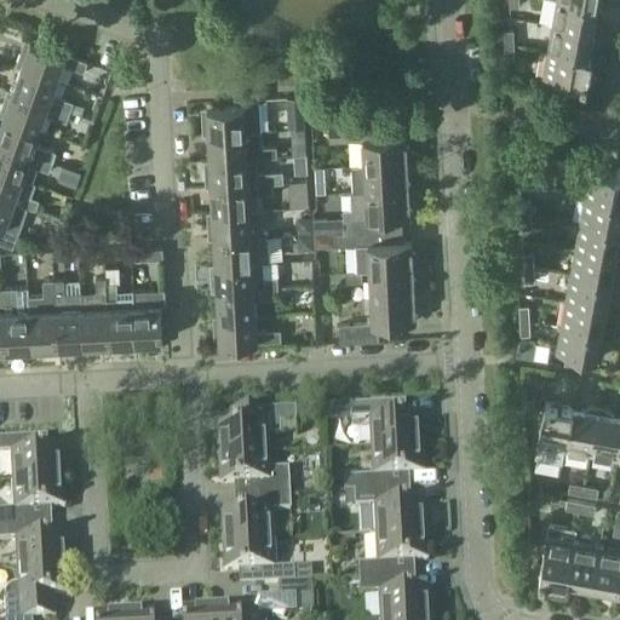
[(593,32),(598,6),(564,0),(557,0),(554,24),(593,32)]
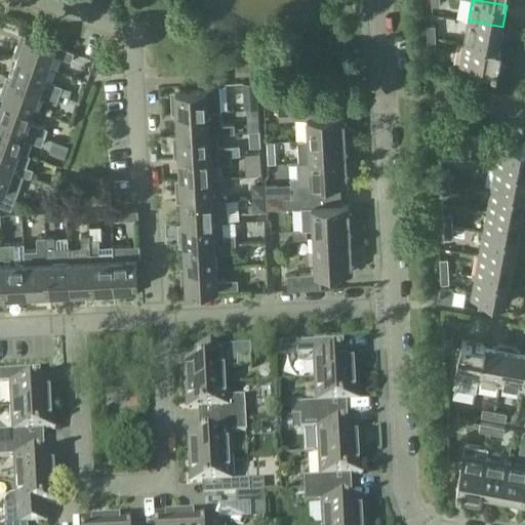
[(498,48),(502,27),(469,21),(465,42),(498,48)]
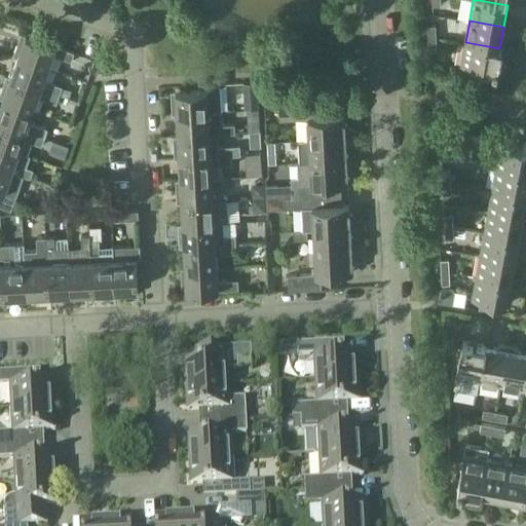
[(19,58),(48,68),(52,54),(71,62),(74,53),(21,34),(13,55),(19,58)]
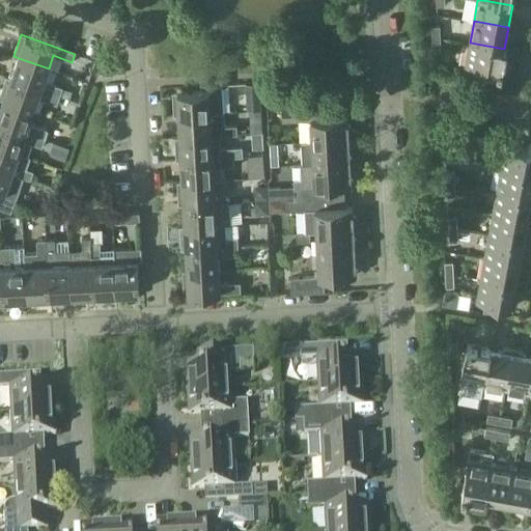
[(506,50),(504,49),(470,43),(466,66),(502,73),(506,50)]
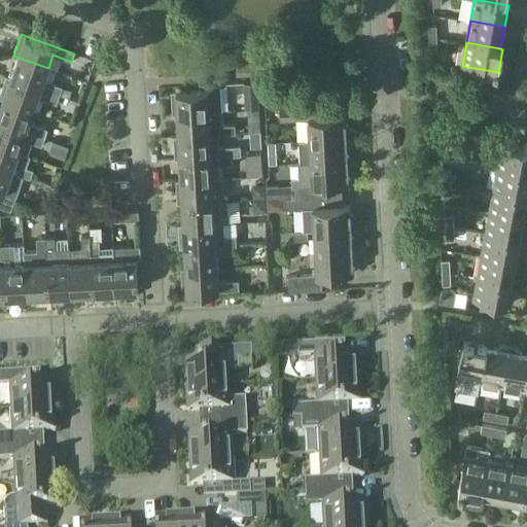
[(43,81),(48,68),(19,58),(10,78),(59,96),(61,88),(43,81)]
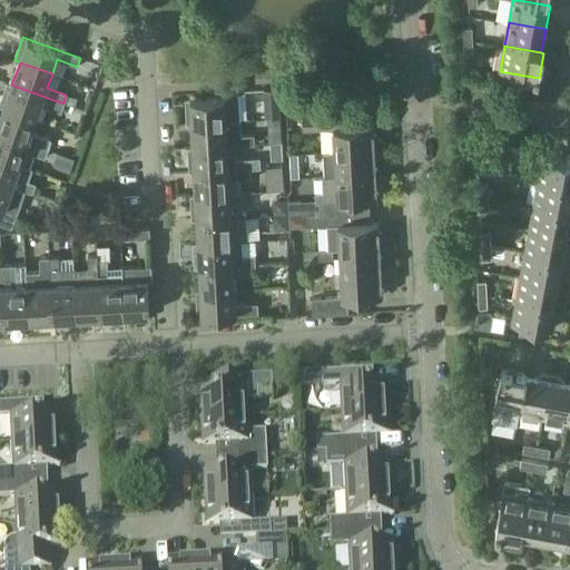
[(64,104),(11,85),(7,84),(0,101),(0,106),(3,108),(36,119),(41,105),(60,111),(64,104)]
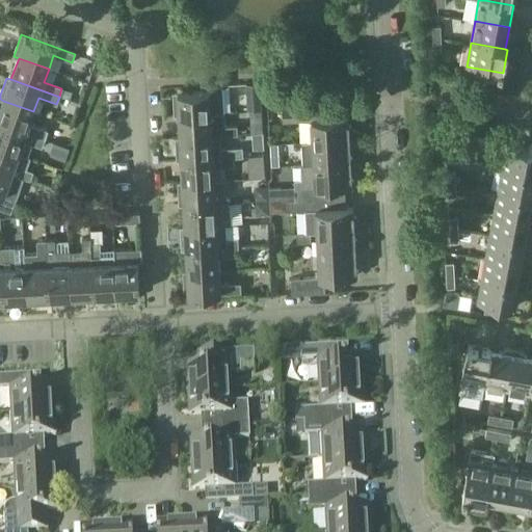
[(260,83),(246,84),(247,109),(262,108),(260,83)]
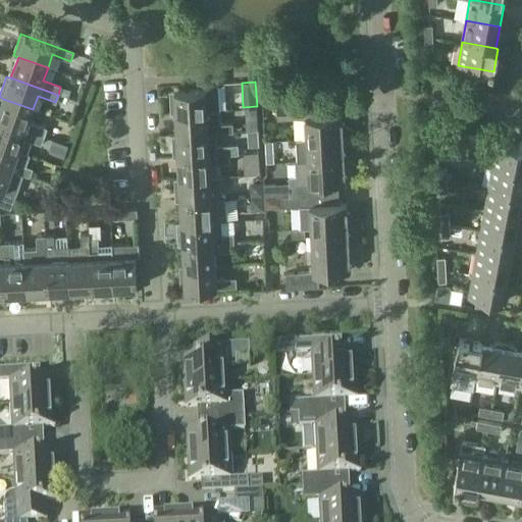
[(170,113),(175,113),(219,111),(218,84),(205,85),(205,89),(169,91),(170,113)]
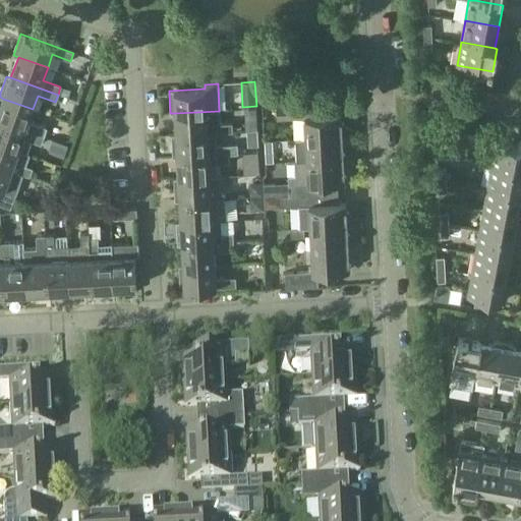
[(29,122),(33,109),(3,99),(0,107),(0,120),(43,135),(46,127),(29,122)]
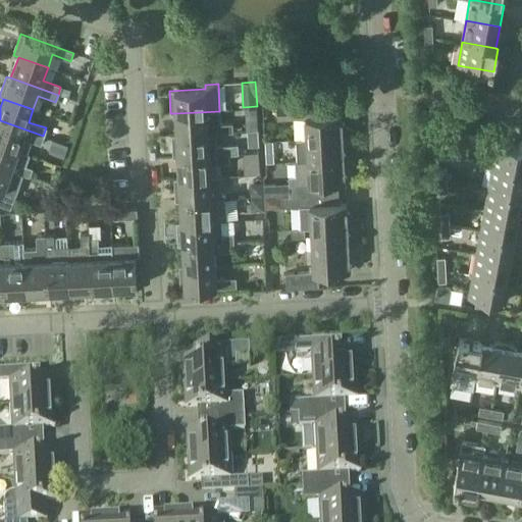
[(306,117),(307,140),(344,138),(343,115),(316,116),(315,99),(276,101),(277,119),(306,117)]
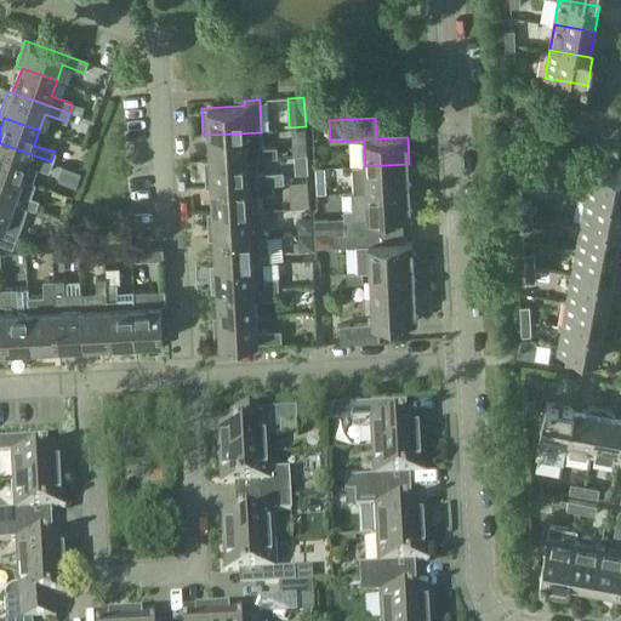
[(209,135),(210,160),(256,158),(275,158),(275,146),(262,147),(261,132),(209,135)]
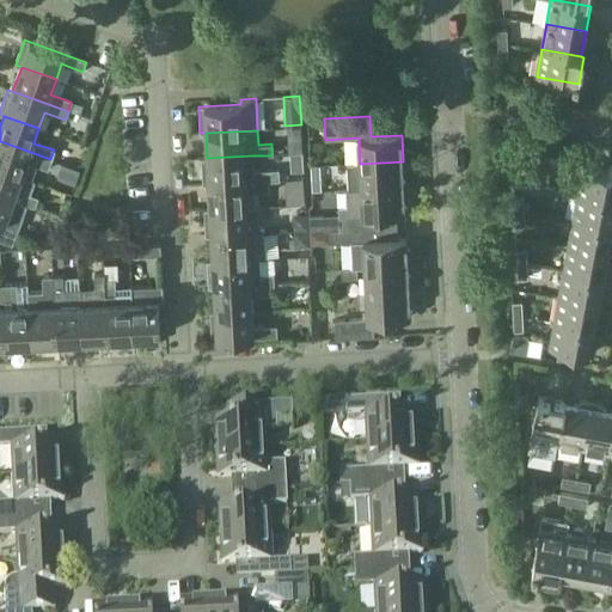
[(50,159),(0,141),(0,169),(30,179),(35,166),(46,170),(50,159)]
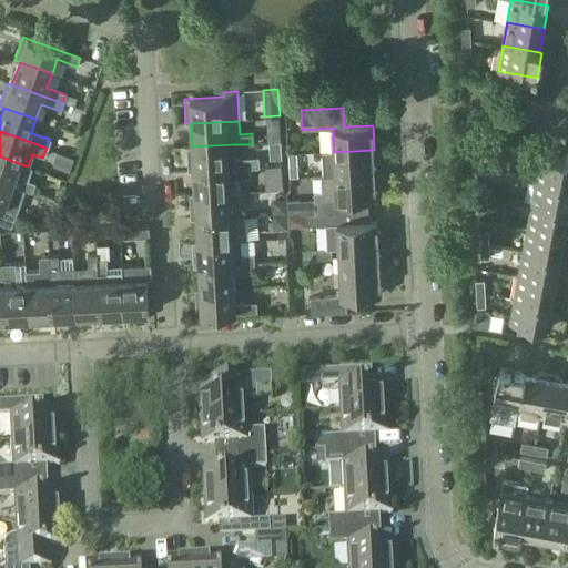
[(270,143),(271,160),(282,160),(281,143),(270,143)]
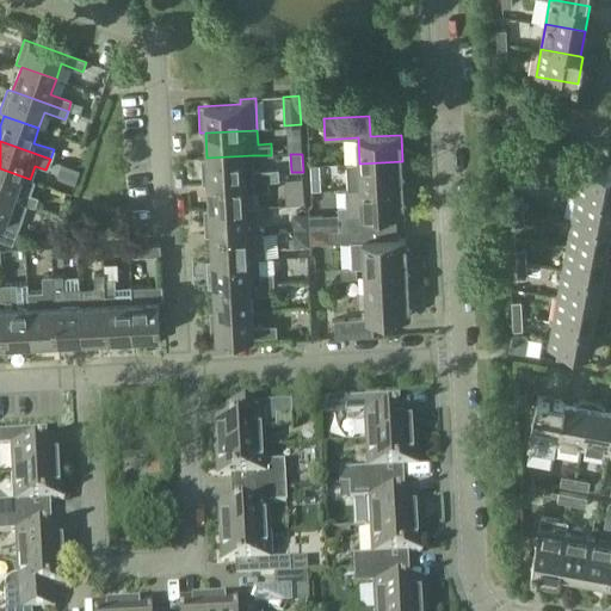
[(267,180),(277,180),(277,170),(253,171),(252,155),(207,158),(202,159),(203,184),(209,184),(267,180)]
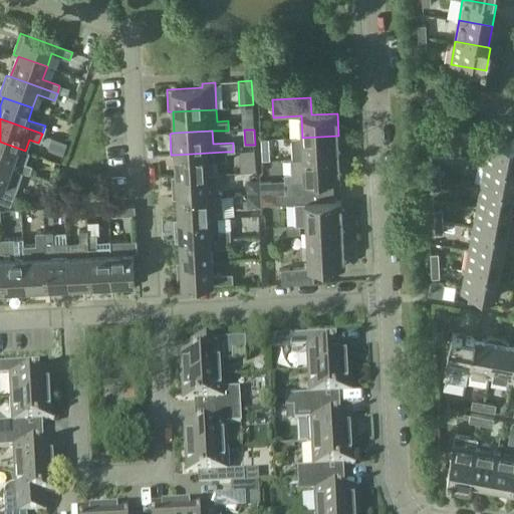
[(292,138),(293,160),(339,157),(338,136),(302,138),(292,138)]
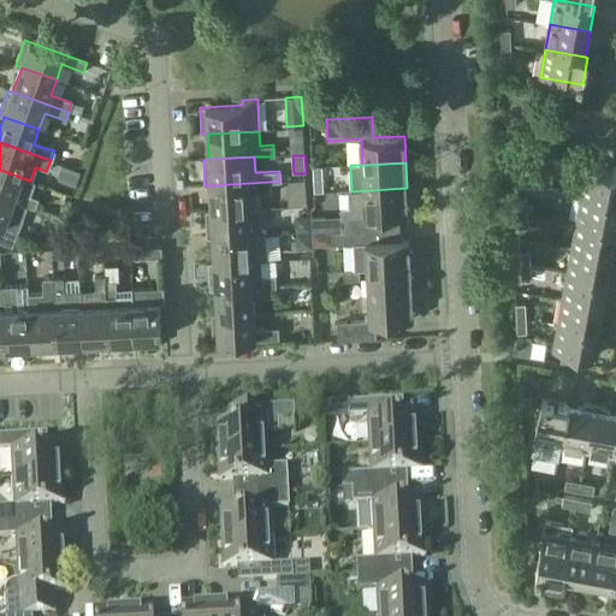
[(321,167),(313,167),(313,178),(323,178),(321,167)]
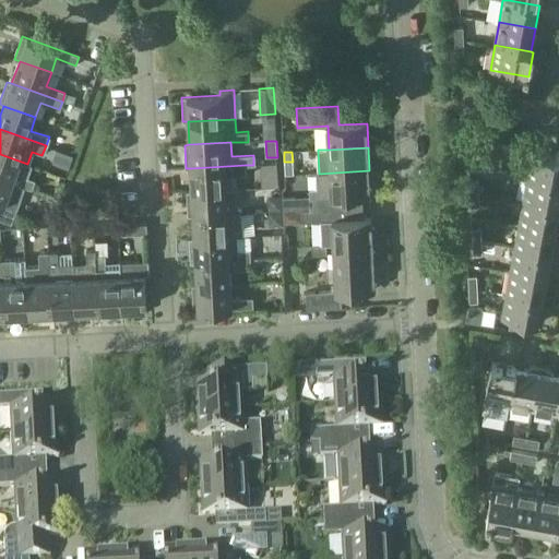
[(31,165),(27,164),(0,154),(0,179),(12,183),(19,185),(22,186),(31,189),(34,180),(25,178),(31,165)]
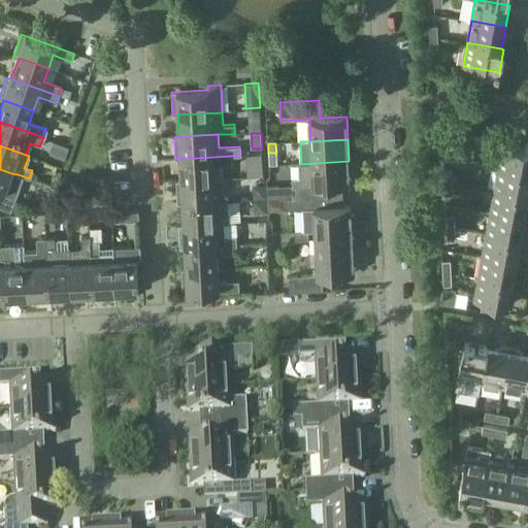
[(498,168),(527,173),(527,150),(502,145),(498,168)]
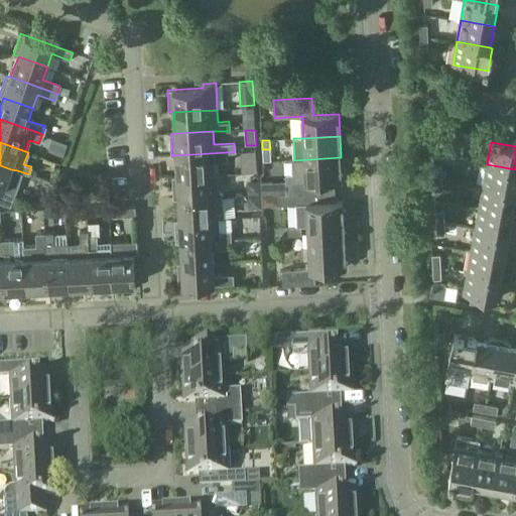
[(431,156),(440,156),(439,144),(430,145),(431,156)]
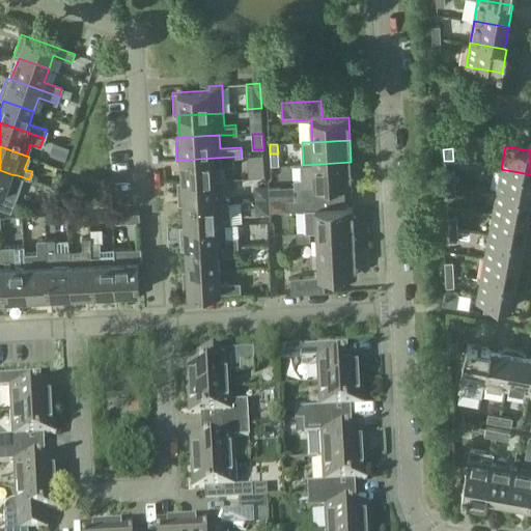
[(183,183),(215,180),(214,167),(232,166),(232,157),(182,160),(183,183)]
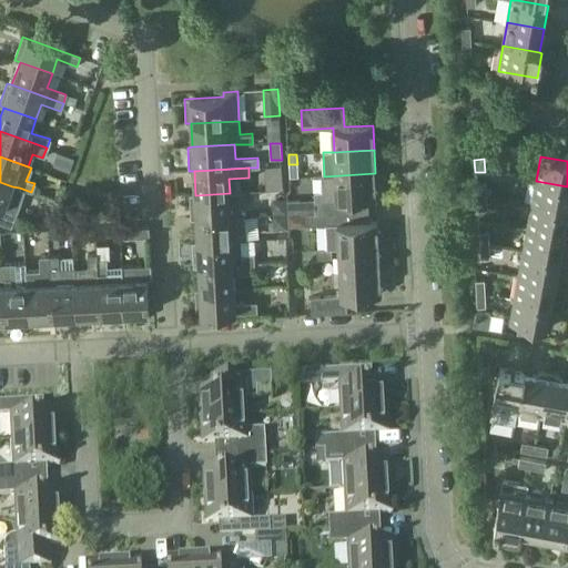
[(281,168),(266,169),(267,191),(283,190),(281,168)]
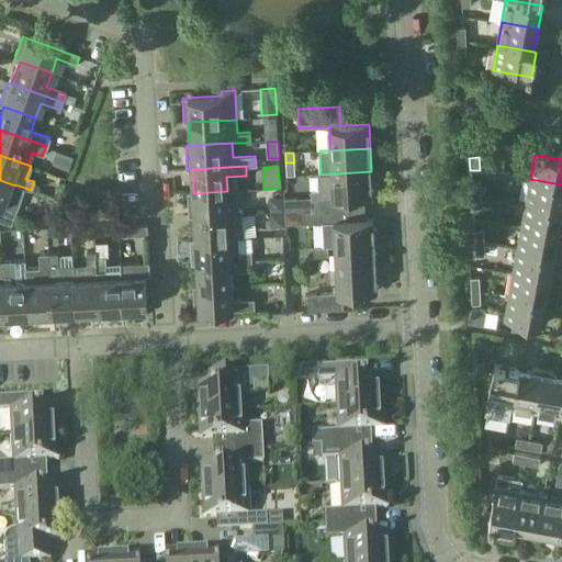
[(312,211),(362,209),(361,197),(372,197),(371,171),(321,175),(318,175),(318,192),(311,192),(312,211)]
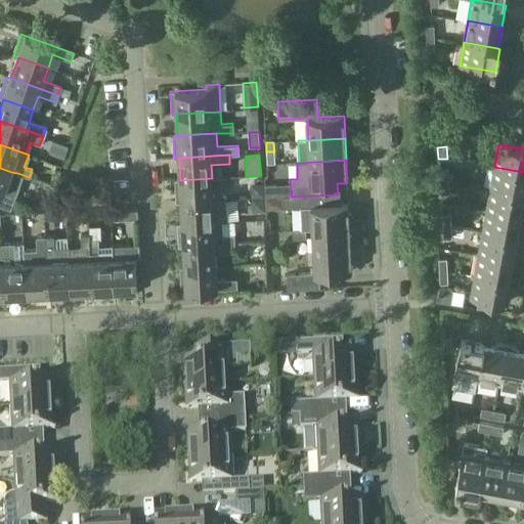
[(523,194),(523,172),(494,167),(490,188),(523,194)]
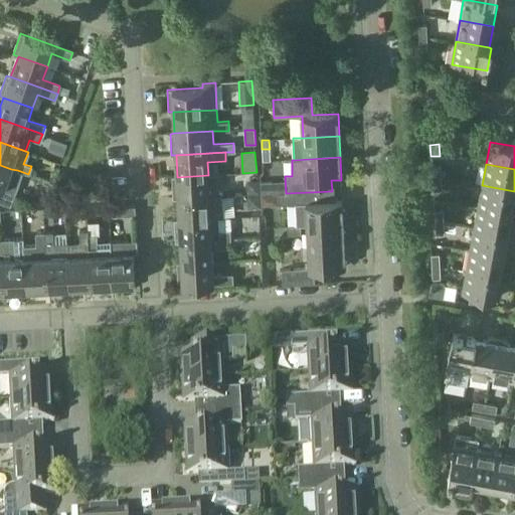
[(11,169),(0,165),(0,202),(8,205),(20,171),(17,170),(11,169)]
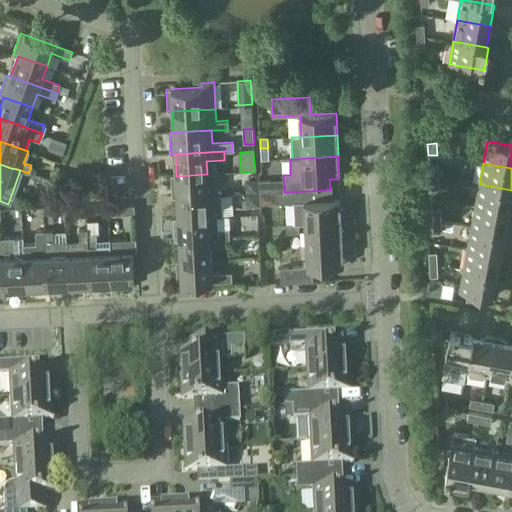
[(429,177),(437,176),(437,165),(429,166),(429,177)]
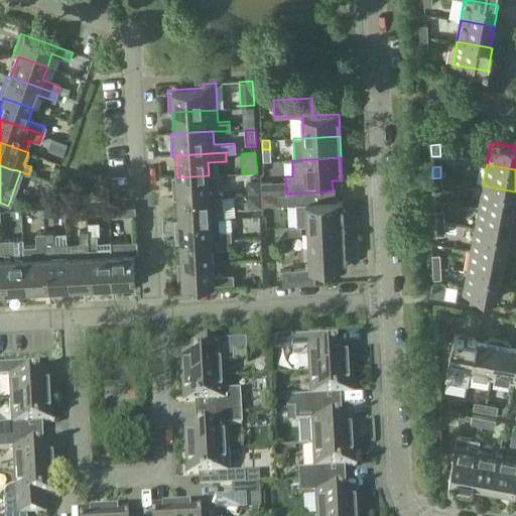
[(173,200),(178,199),(220,197),(219,174),(209,175),(177,177),(172,177),(173,200)]
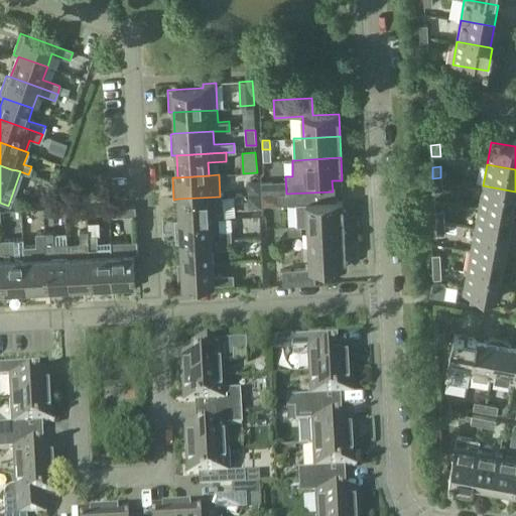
[(440,177),(432,178),(433,191),(441,190),(440,177)]
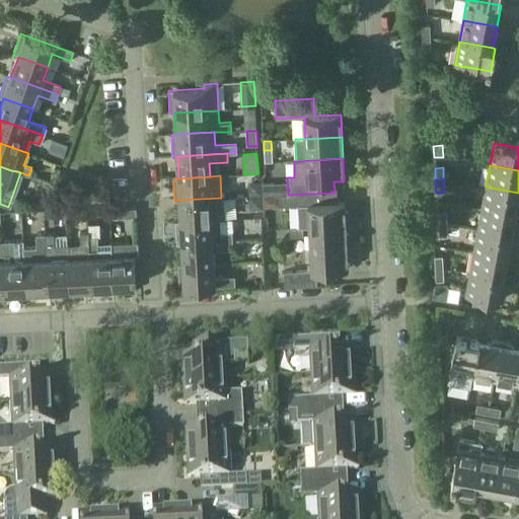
[(262,181),(248,182),(249,196),(263,195),(262,181)]
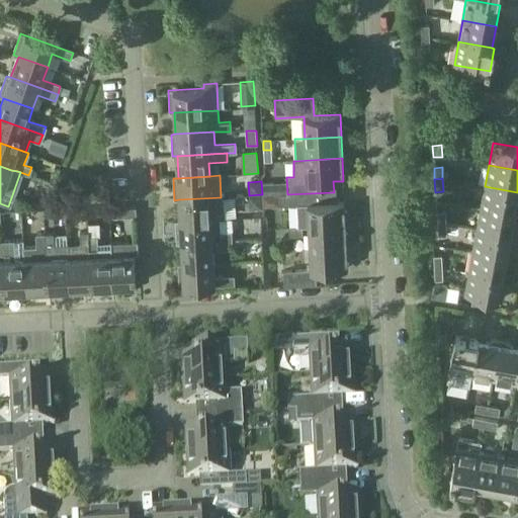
[(285,182),(262,183),(263,194),(286,193),(285,182)]
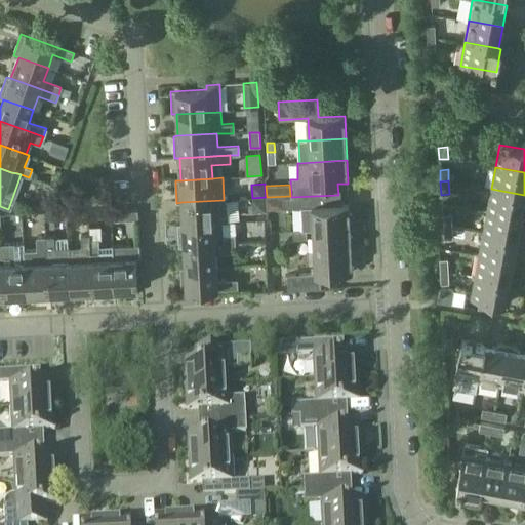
[(521,217),(524,197),(524,195),(491,189),(487,211),(521,217)]
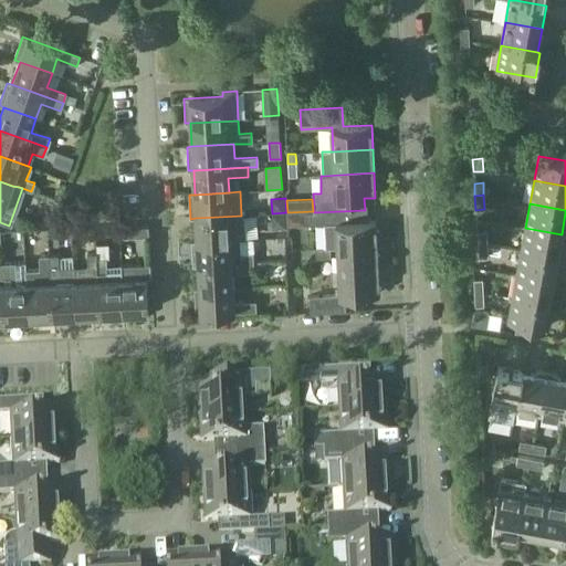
[(337,248),(377,245),(376,221),(365,221),(365,210),(314,212),(306,212),(307,223),(325,222),(326,248),(337,248)]
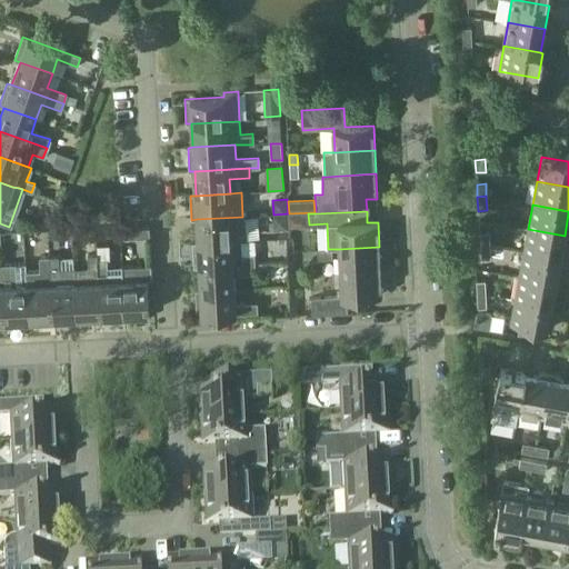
[(288,213),(273,215),(275,230),(289,229),(288,213)]
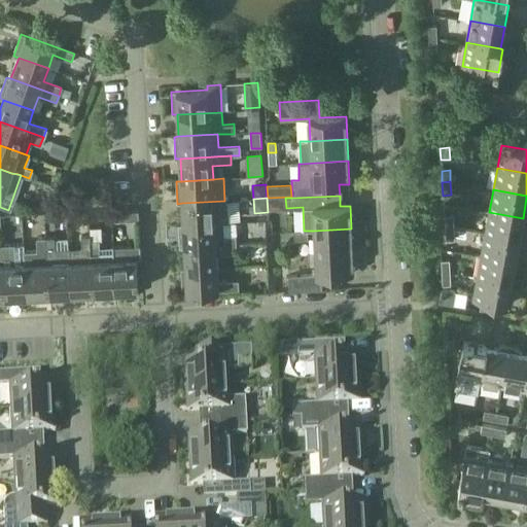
[(283,199),(268,200),(269,212),(284,211),(283,199)]
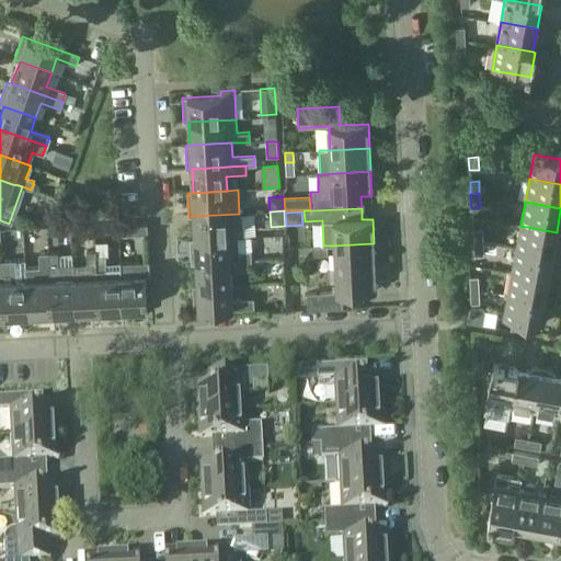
[(195,240),(229,238),(244,237),(243,214),(239,214),(194,216),(195,240)]
